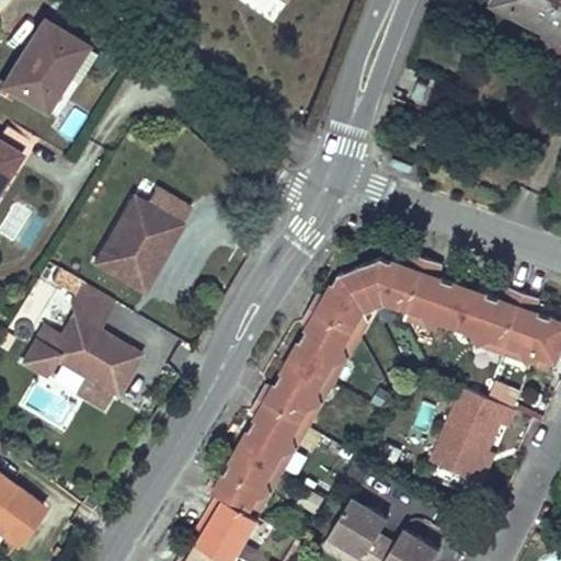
[(494,0),(493,3),(514,14),(517,9),(547,24),(559,0),(494,0)]
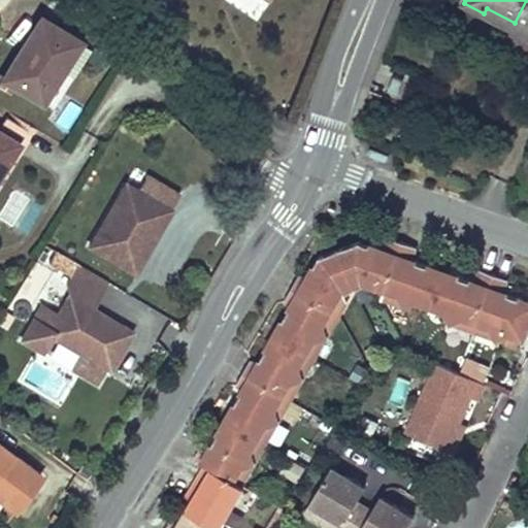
[(527,0),(526,0),(515,23),(513,27),(508,35),(526,44),(527,40),(527,0)]
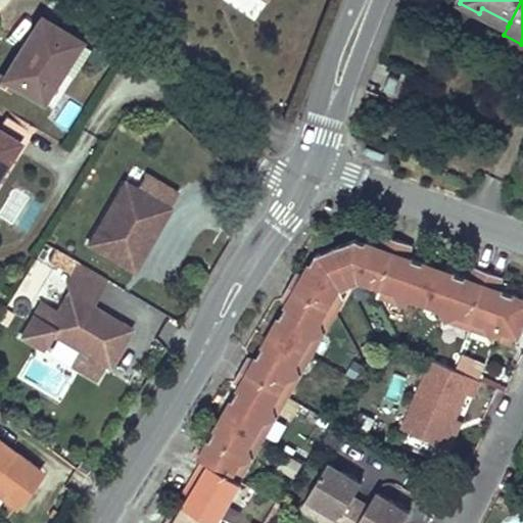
[(482,8),(479,13),(508,27),(510,22),(482,8)]
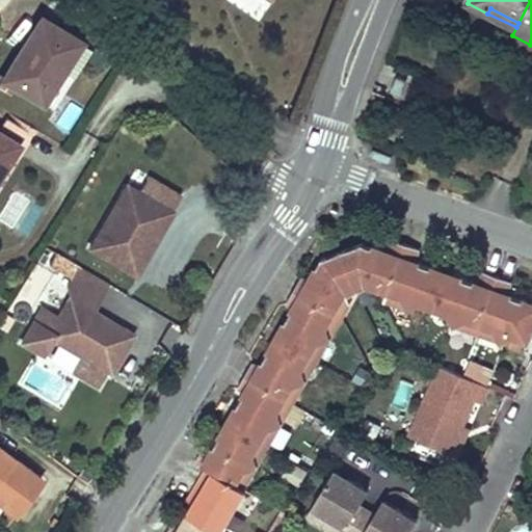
[(42,17),(0,83),(0,90),(12,99),(20,88),(44,104),(65,71),(82,45),(83,43),(42,17)]
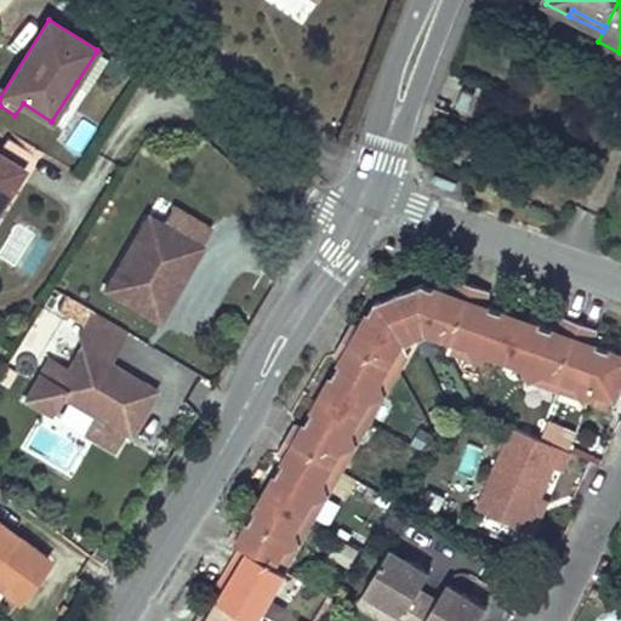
[(96,52),(77,83),(86,89),(107,58),(96,52)]
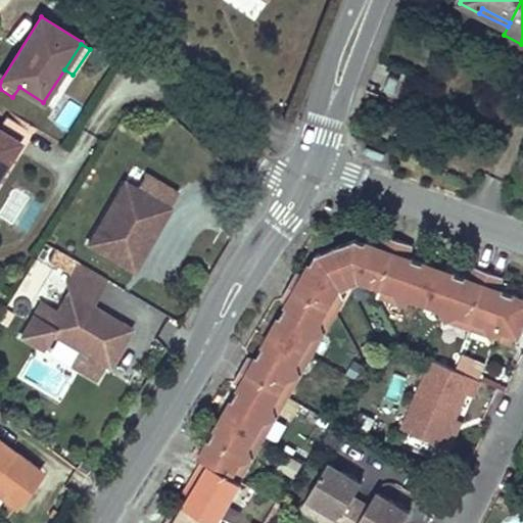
[(389,76),(383,89),(392,93),(399,80),(389,76)]
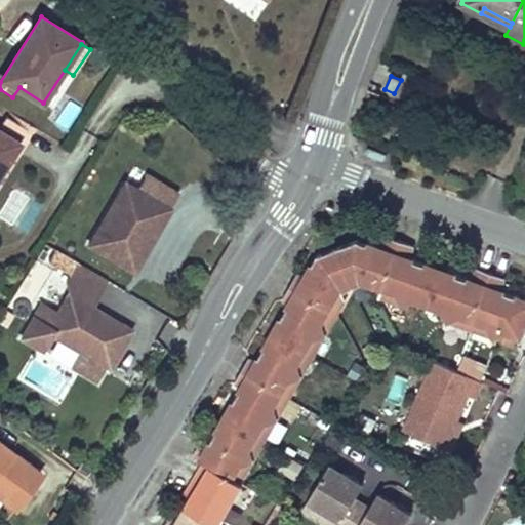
[(0,174),(18,144),(0,131),(0,174)]
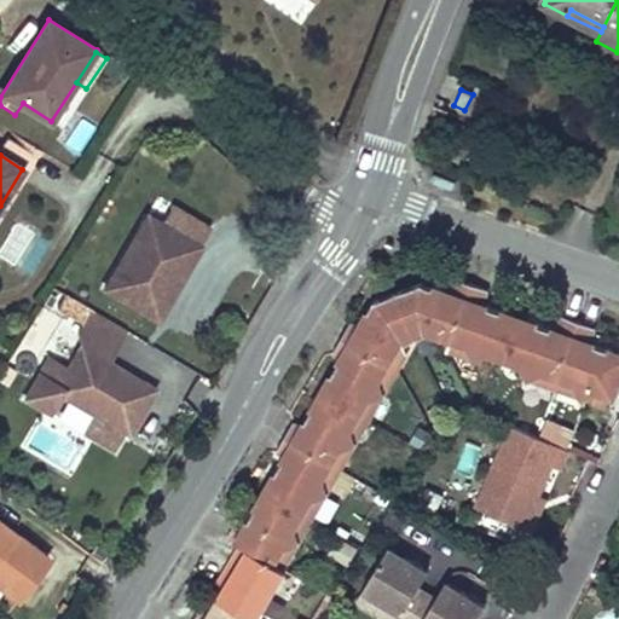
[(169,298),(163,294),(195,241),(148,214),(105,288),(158,318),(169,298)]
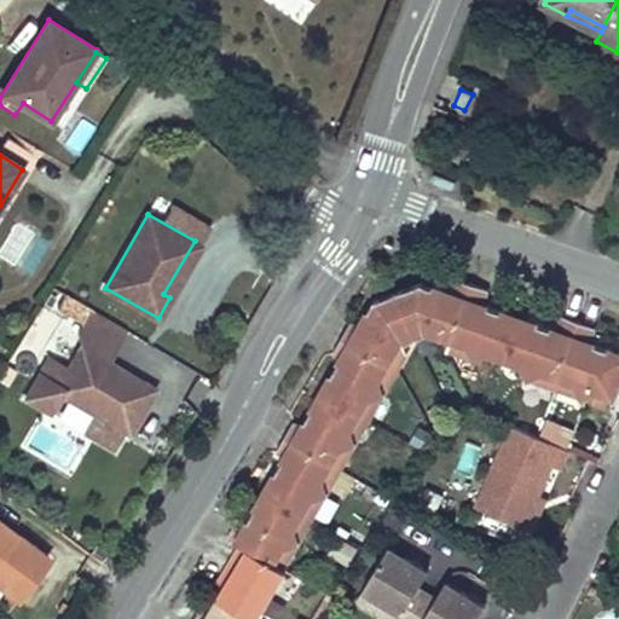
[(0,255),(21,267),(39,233),(16,221),(0,248),(0,255)]
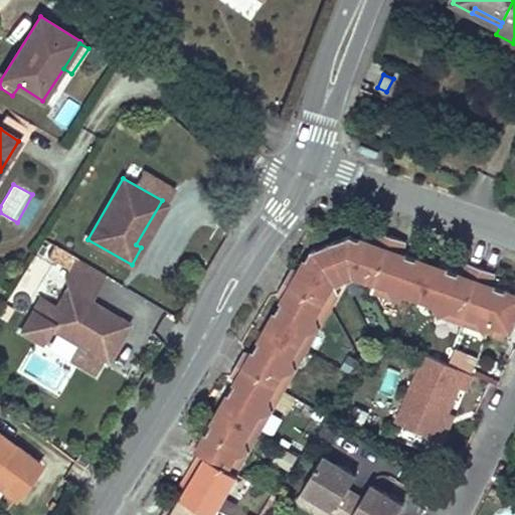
[(162,200),(136,244),(141,247),(167,203),(162,200)]
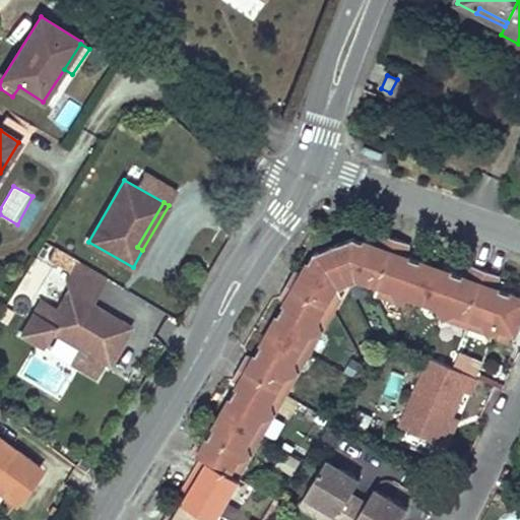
[(335,248),(352,285),(362,282),(379,286),(378,285),(393,239),(379,235),(375,248),(363,244),(355,247),(352,240),(335,248)]
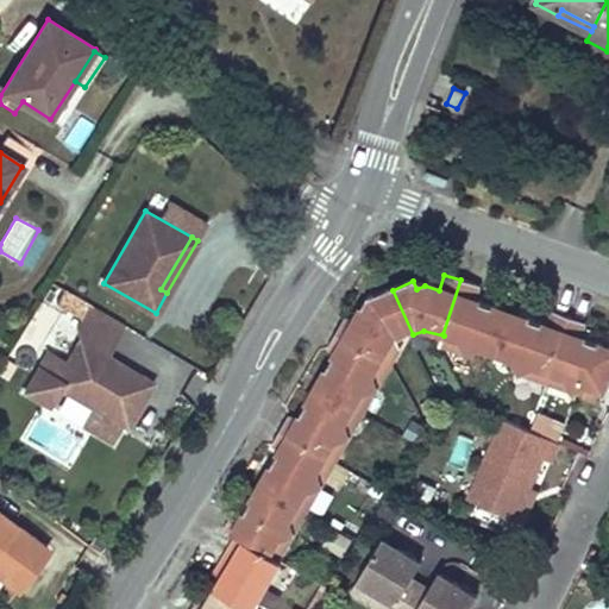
[(443,334),(444,336),(458,340),(465,356),(481,350),(496,355),(504,327),(497,311),(473,302),(479,287),(460,280),(443,334)]
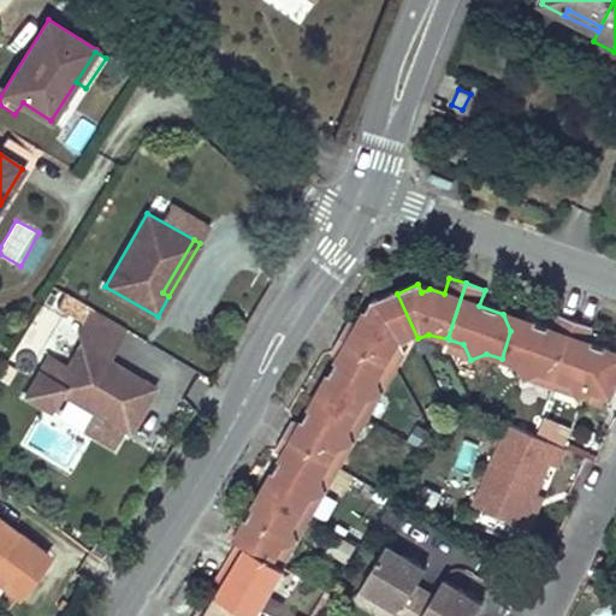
[(374,341),(367,353),(392,377),(404,355),(401,347),(418,338),(397,294),(375,304),(378,312),(365,318),(357,330),(374,341)]
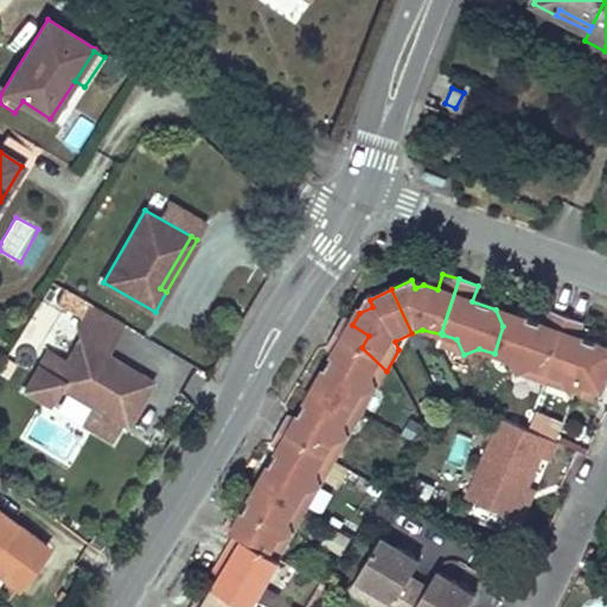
[(503,326),(494,353),(509,358),(516,374),(530,365),(545,371),(564,315),(548,310),(542,325),(523,318),(503,326)]
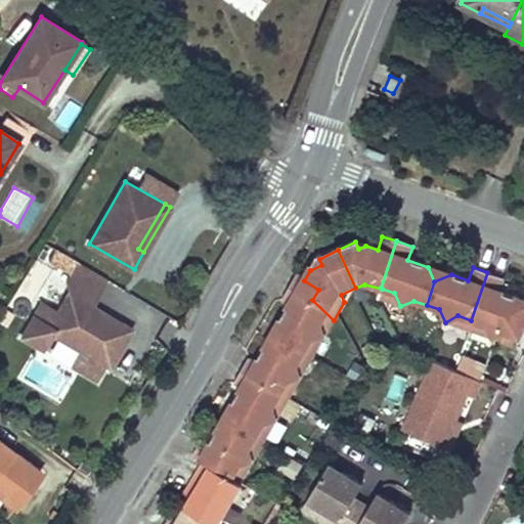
[(428,267),(434,281),(438,270),(428,267)]
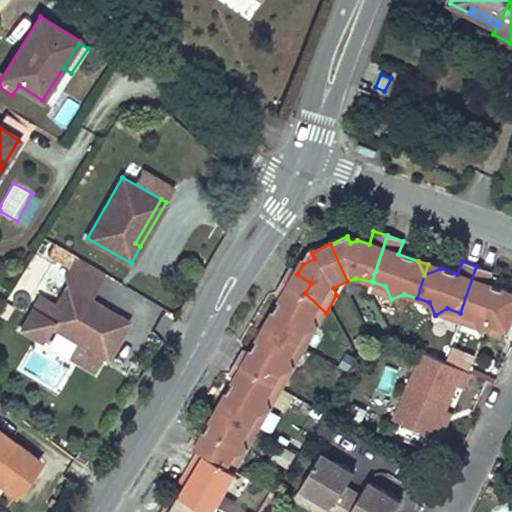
[(428,264),(424,275),(441,268),(428,264)]
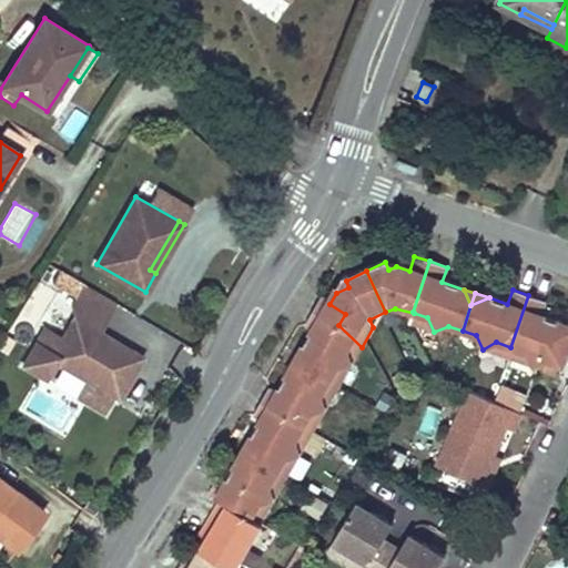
[(528,295),(510,347),(525,352),(535,367),(547,358),(563,365),(567,350),(567,331),(566,324),(541,315),(546,302),(528,295)]
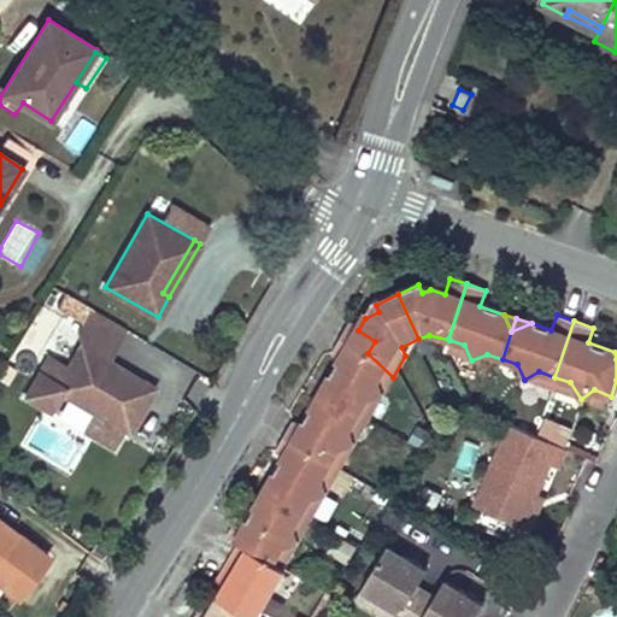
[(350,327),(342,339),(368,353),(375,341),(358,330),(350,327)]
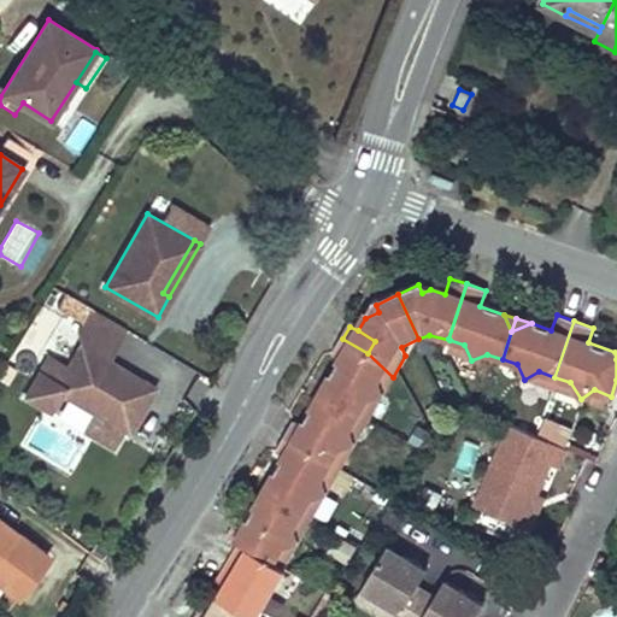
[(342,339),(335,350),(342,354),(362,364),(368,353),(342,339)]
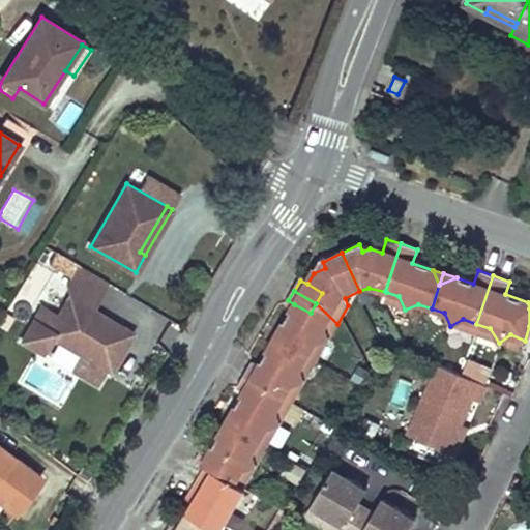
[(391,306),(405,310),(399,296),(386,292),(386,293),(391,306)]
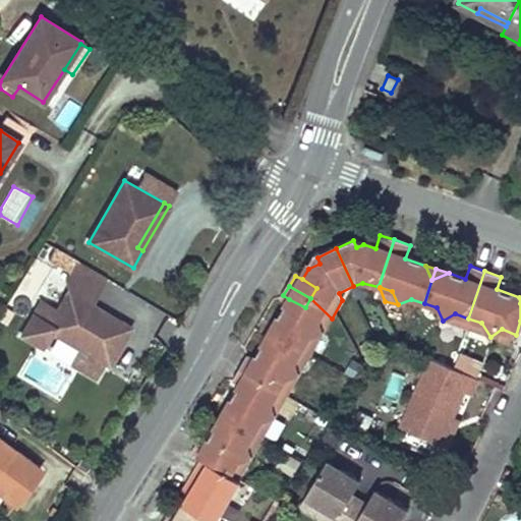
[(47,327),(106,360),(118,339),(122,340),(129,326),(68,291),(47,327)]
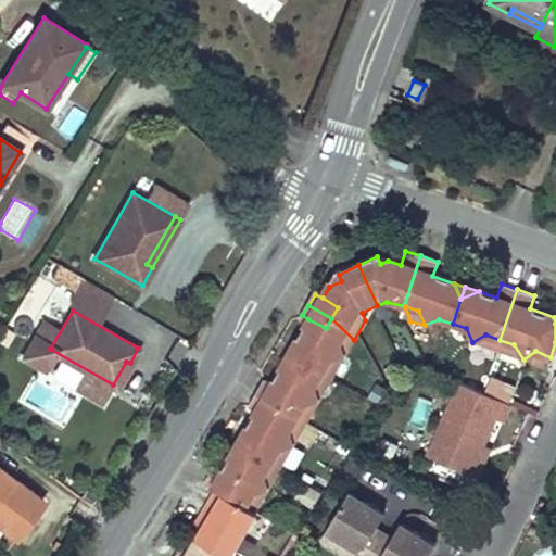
[(308,319),(288,352),(331,378),(354,340),(331,318),(326,328),(308,319)]
